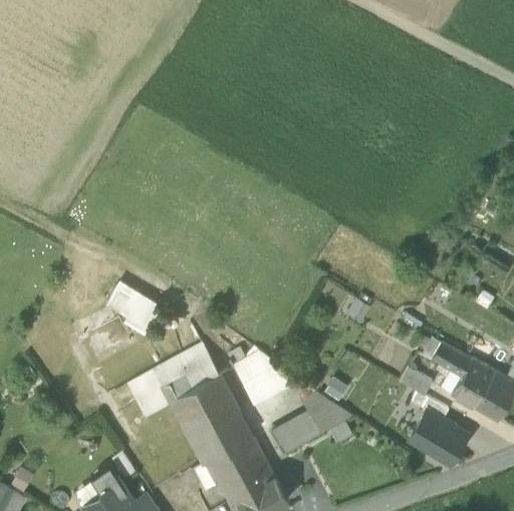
[(122,320),(144,332),(159,306),(115,280),(102,302),(125,316),(122,320)]
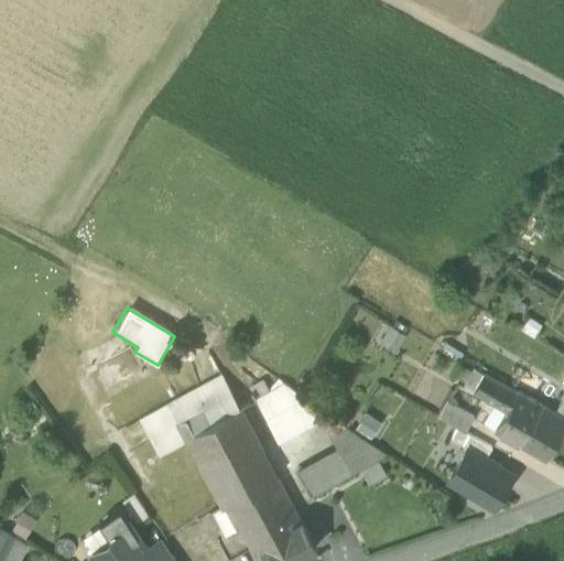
[(390,326),(380,343),(397,353),(407,336),(390,326)]
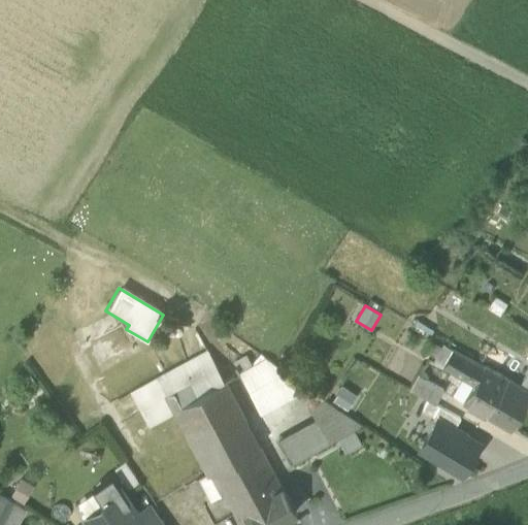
[(436,363),(443,367),(453,351),(446,347),(436,363)]
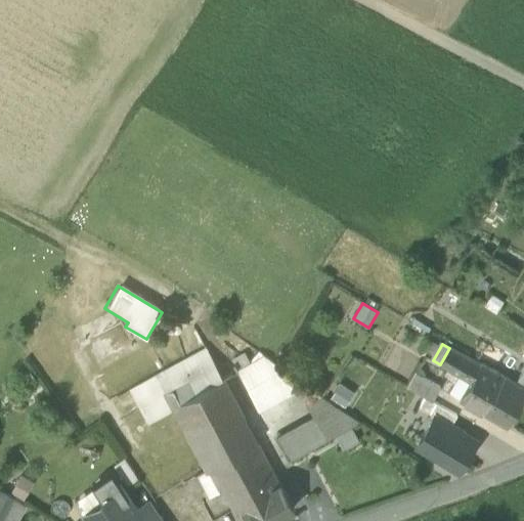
[(460,376),(471,382),(480,366),(449,348),(440,364),(460,376)]
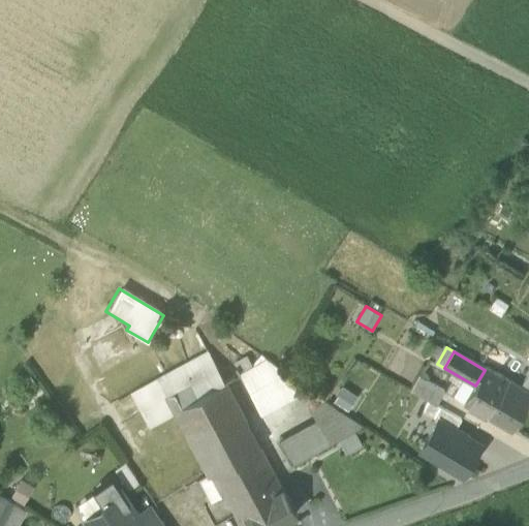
[(159,378),(168,396),(206,376),(213,388),(224,381),(208,352),(159,378)]
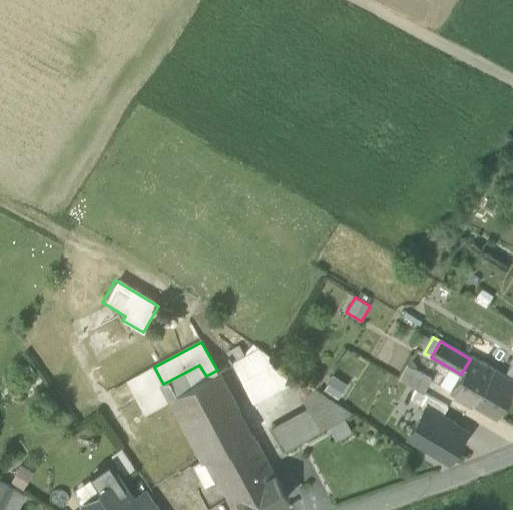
[(233,362),(249,392),(289,370),(252,345),(244,356),(233,362)]
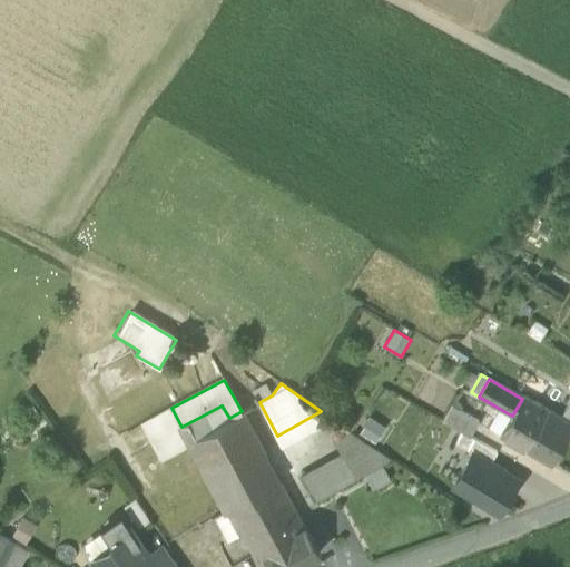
[(547,413),(522,399),(512,416),(501,436),(526,450),(547,413)]
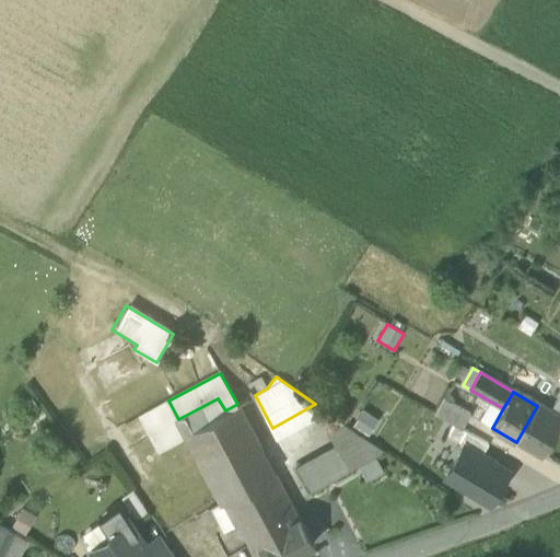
[(185,432),(225,410),(218,398),(178,419),(185,432)]
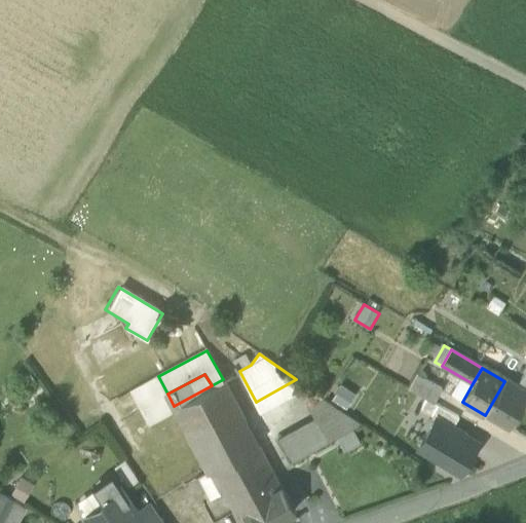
[(167,394),(158,376),(129,393),(148,427),(177,412),(174,406),(167,394)]
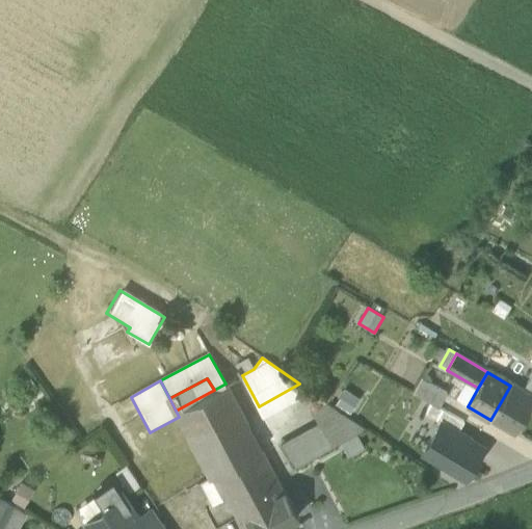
[(432,406),(439,411),(447,396),(422,380),(413,395),(432,406)]
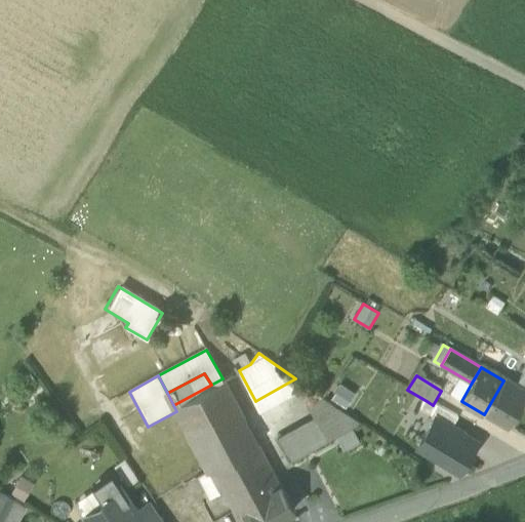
[(450,394),(461,401),(472,383),(460,376),(450,394)]
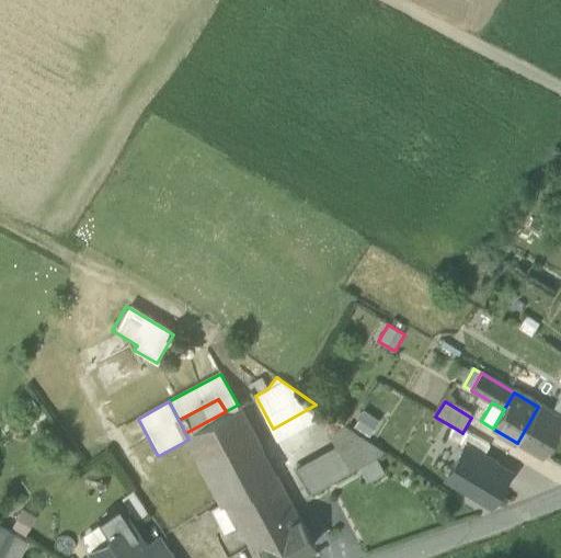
[(261,447),(238,405),(226,411),(185,433),(189,440),(209,476),(226,466),(251,453),(261,447)]
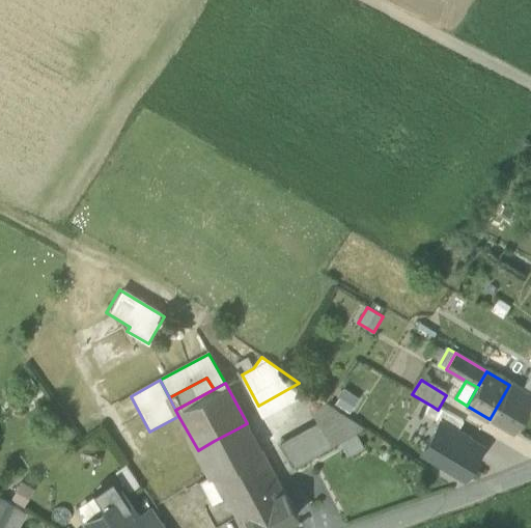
[(530,405),(530,396),(509,385),(490,419),(514,433),(530,405)]
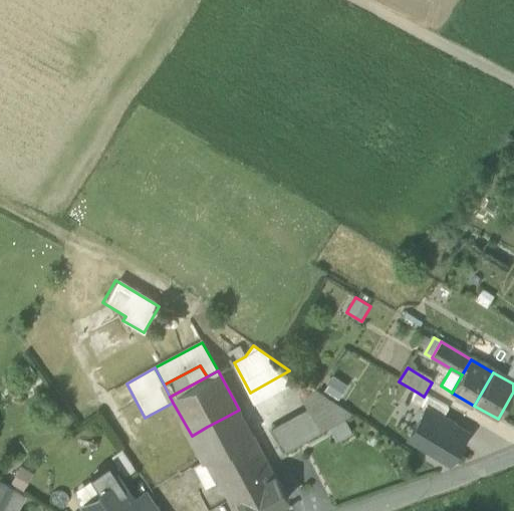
[(332,376),(323,392),(337,400),(346,386),(332,376)]
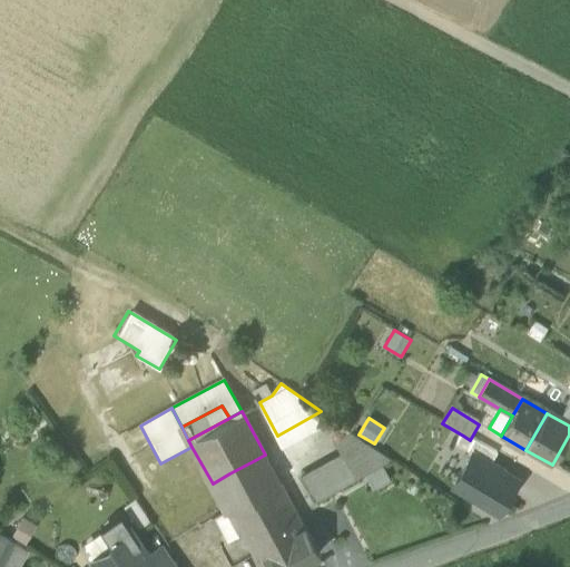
[(332,438),(343,458),(369,445),(351,432),(347,430),(332,438)]
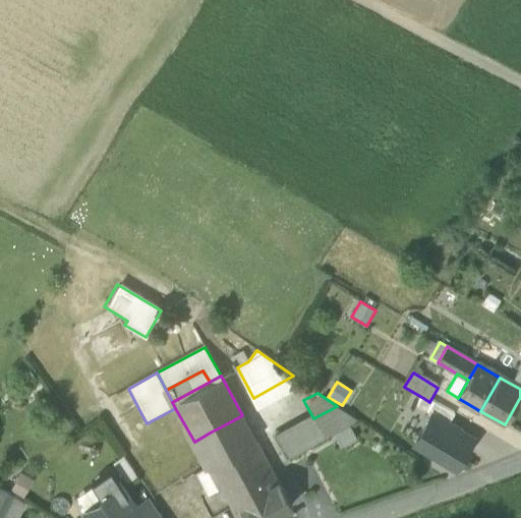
[(432,417),(448,426),(454,416),(429,402),(423,398),(416,408),(432,417)]
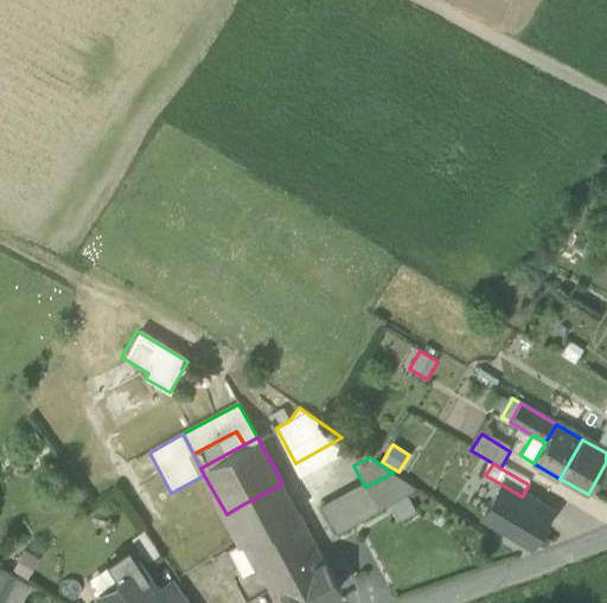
[(417,491),(393,473),(365,487),(321,511),(334,534),(388,506),(407,496),(417,491)]
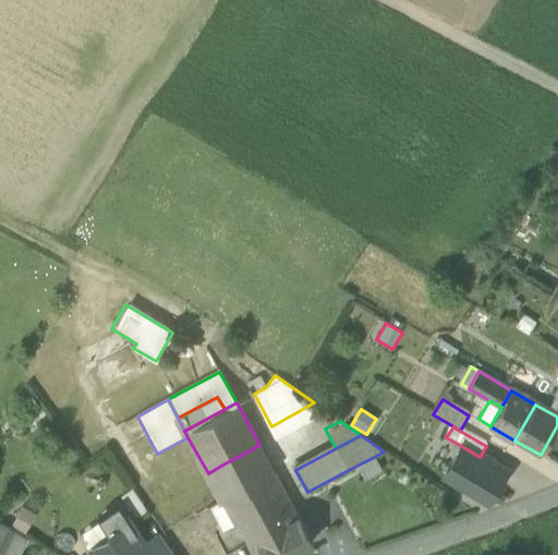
[(259,445),(250,450),(264,478),(275,472),(259,445)]
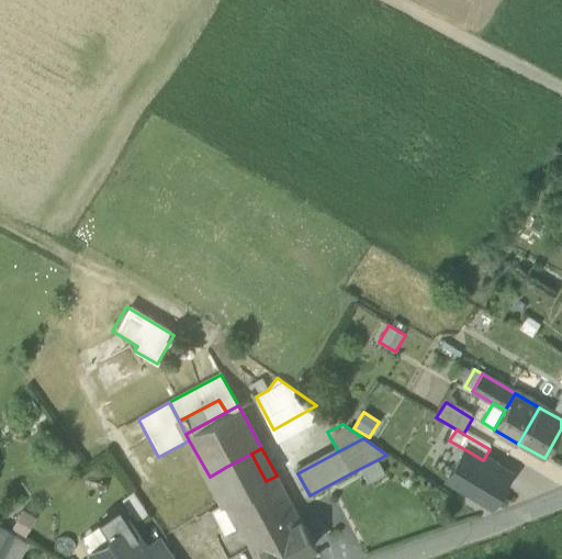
[(448,482),(491,509),(509,477),(483,460),(467,450),(448,482)]
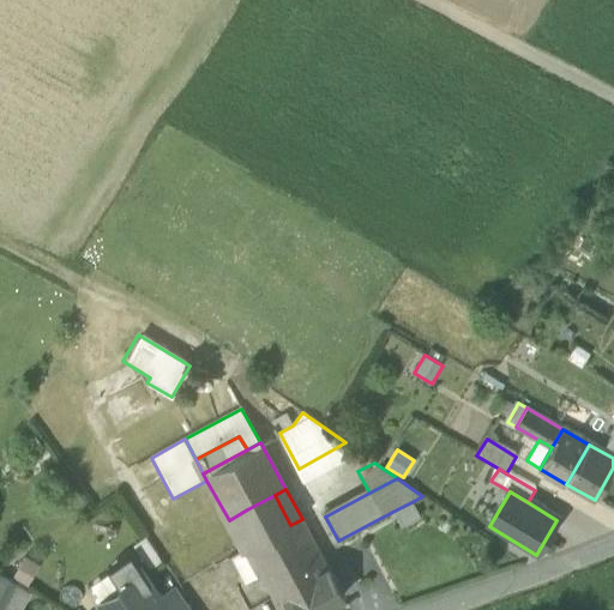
[(290,525),(275,495),(247,509),(259,531),(264,539),(290,525)]
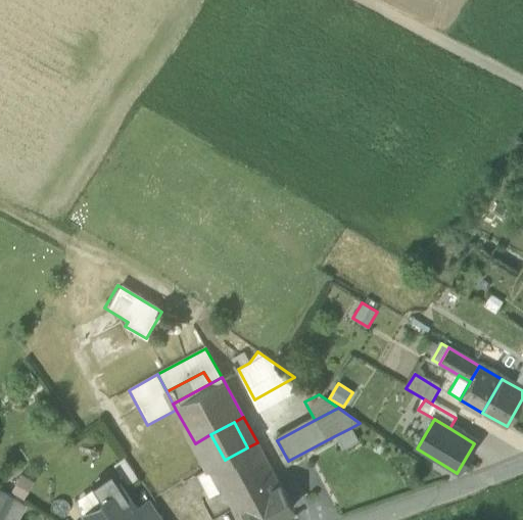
[(359,442),(350,428),(334,436),(342,451),(359,442)]
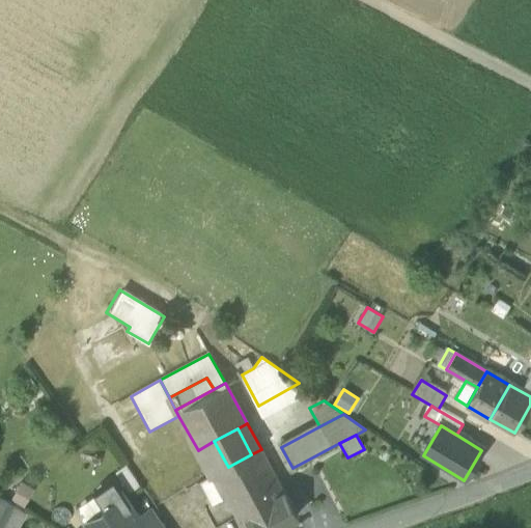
[(198,450),(207,469),(224,460),(214,441),(198,450)]
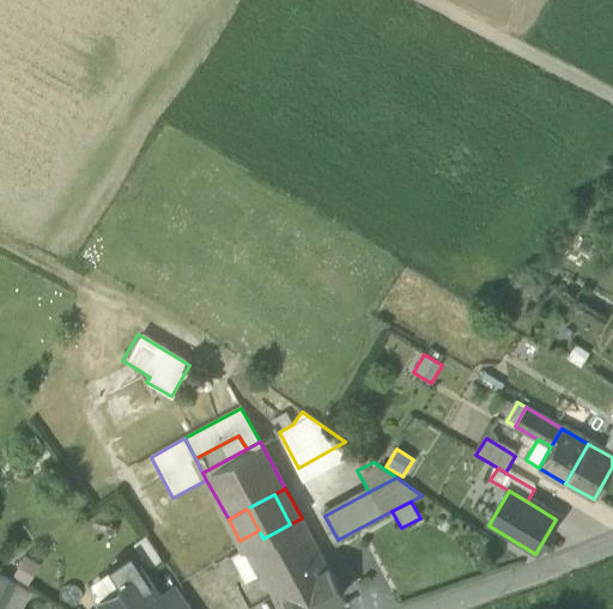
[(263,572),(277,595),(289,589),(328,566),(302,518),(290,524),(263,539),(244,549),(253,565),(259,574),(263,572)]
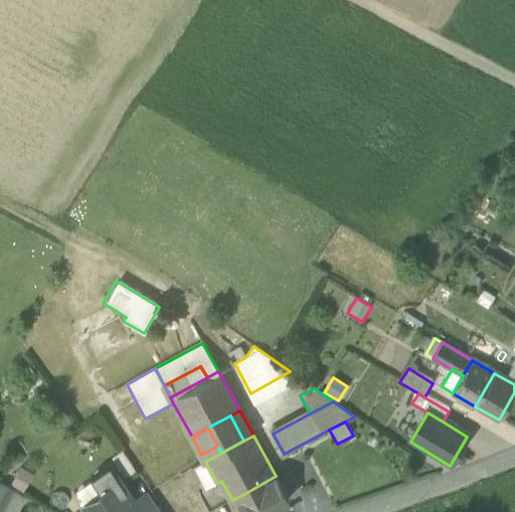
[(217,446),(201,455),(205,462),(221,453),(217,446)]
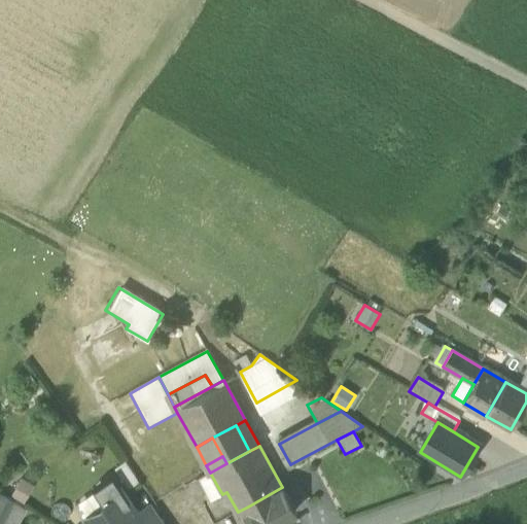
[(222,494),(210,473),(198,480),(209,501),(222,494)]
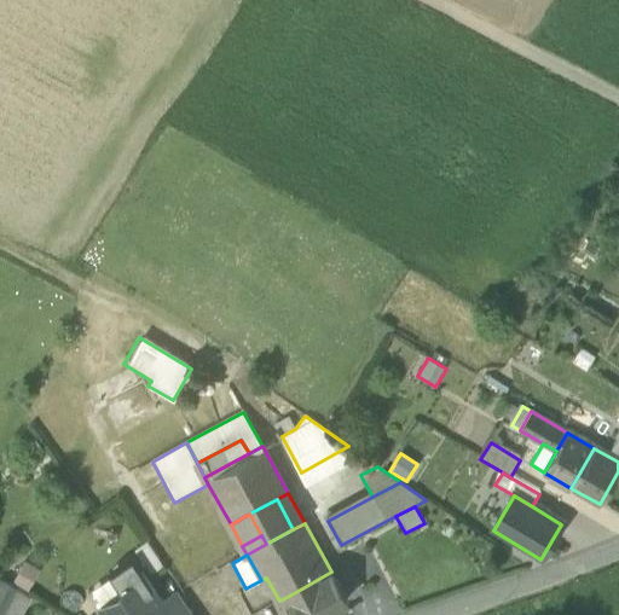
[(113,579),(120,591),(143,575),(132,560),(109,574),(113,579)]
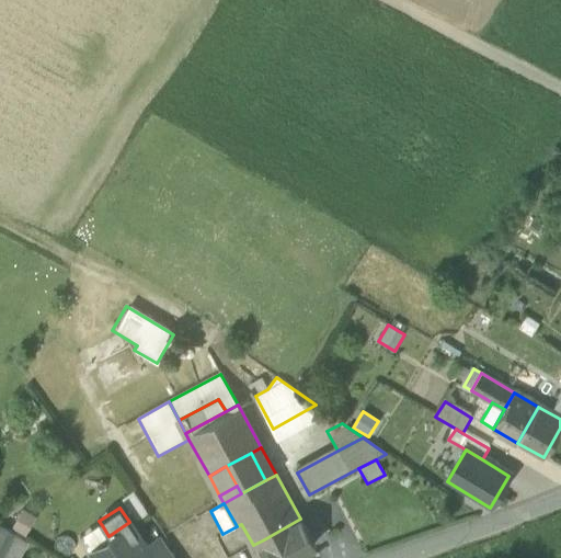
[(264,539),(273,557),(292,557),(315,545),(300,519),(264,539)]
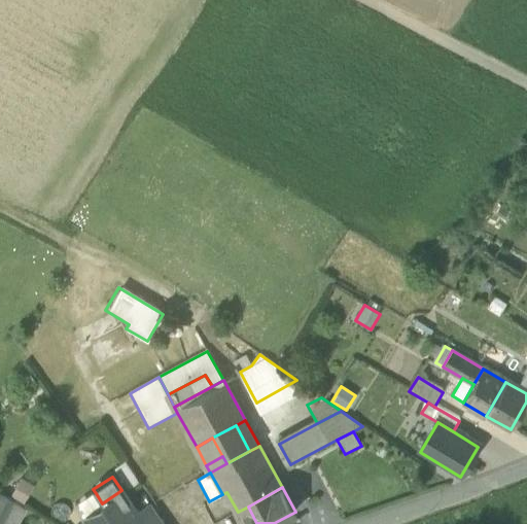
[(143,523),(137,514),(121,490),(102,503),(105,507),(88,518),(91,523),(143,523)]
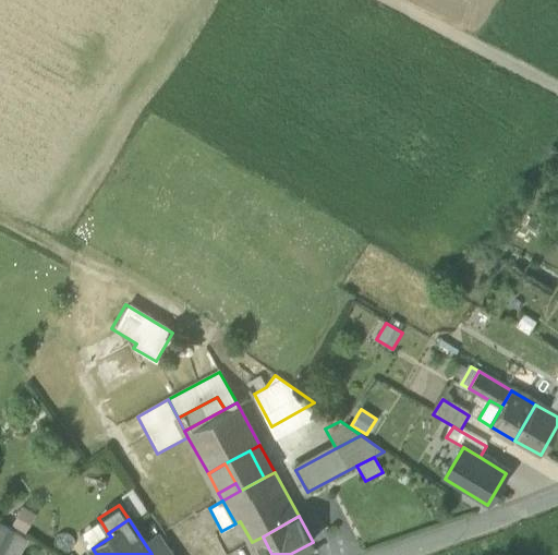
[(108,533),(101,522),(83,534),(93,549),(111,537),(108,533)]
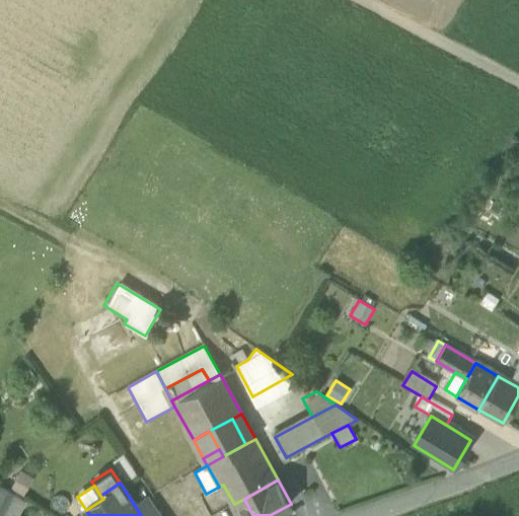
[(0,515),(4,515),(14,496),(0,488),(0,515)]
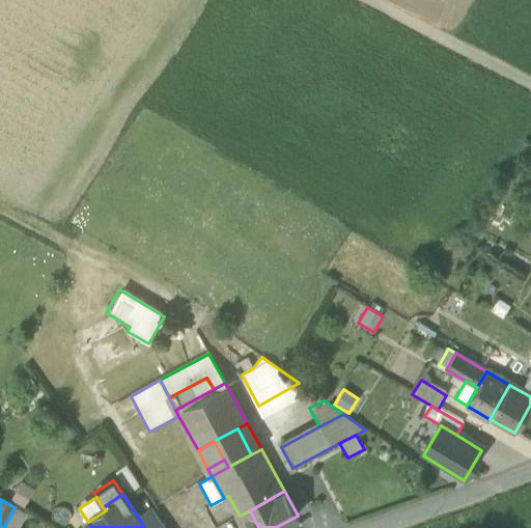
[(19,527),(26,515),(15,507),(4,527),(19,527)]
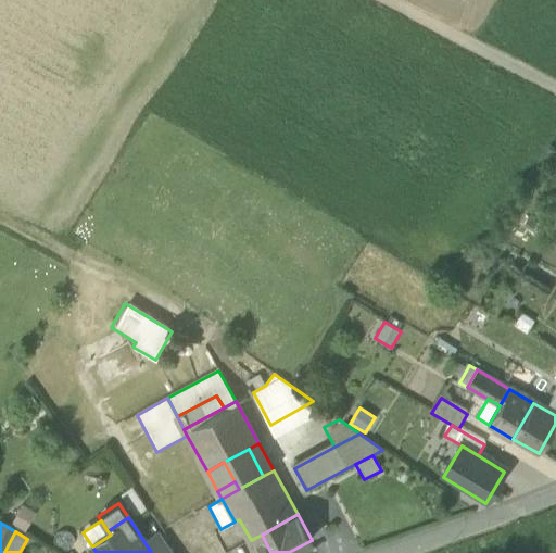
[(169,552),(158,535),(144,542),(151,552),(169,552)]
